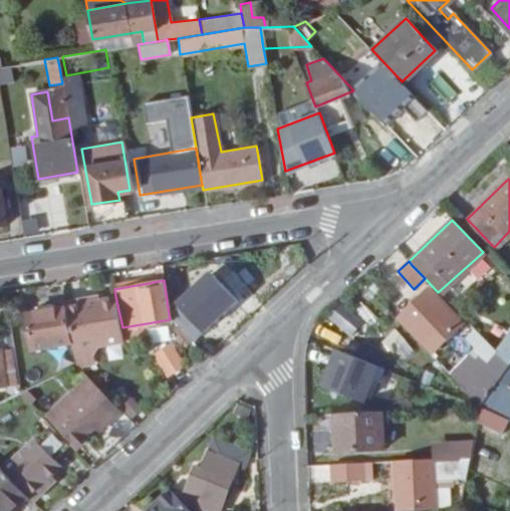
[(204,298),(193,287),(176,303),(178,307),(169,314),(170,319),(192,341),(236,300),(221,282),(204,298)]
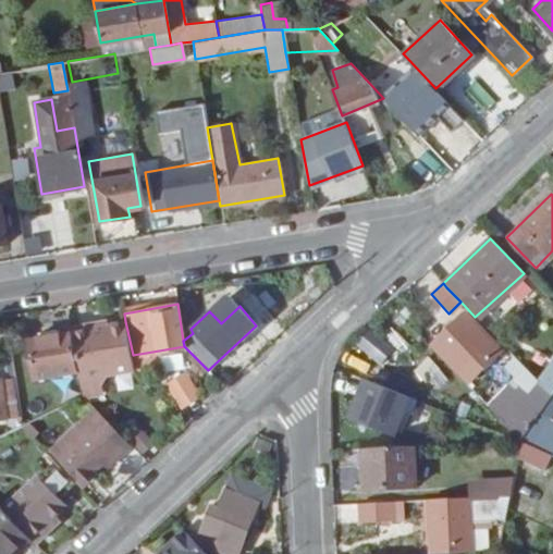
[(502,351),(463,312),(430,344),(469,384),(502,351)]
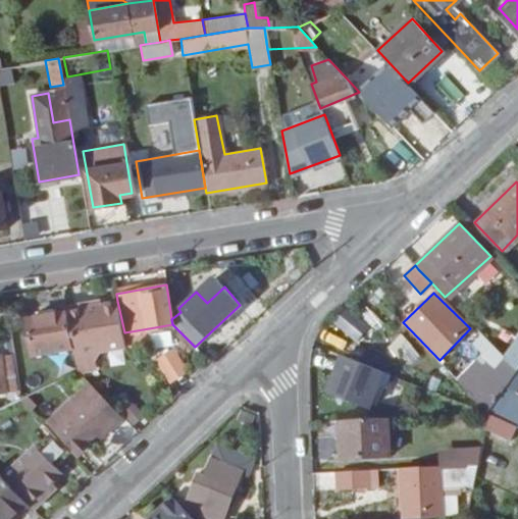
[(66,311),(71,348),(74,360),(92,358),(101,351),(126,347),(125,340),(124,332),(117,301),(93,306),(92,302),(65,306),(66,311)]
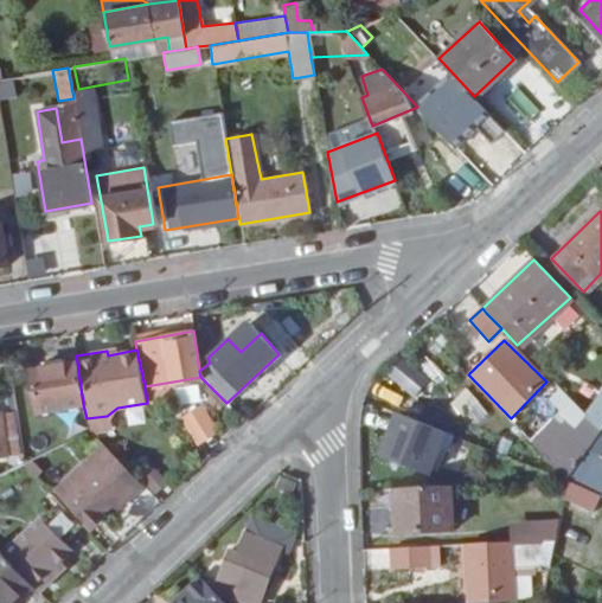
[(36,411),(83,404),(77,361),(29,370),(36,411)]
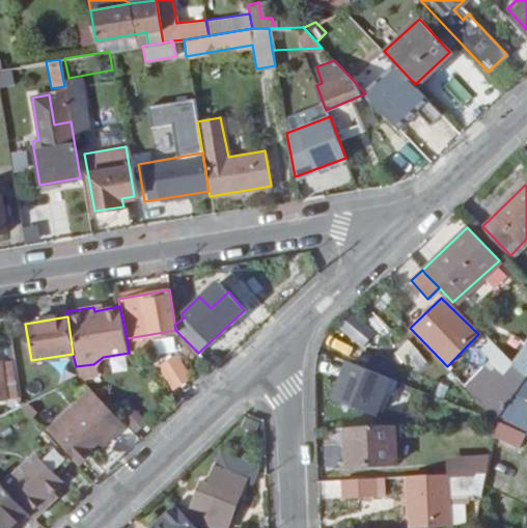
[(128,345),(153,341),(151,334),(127,338),(128,345)]
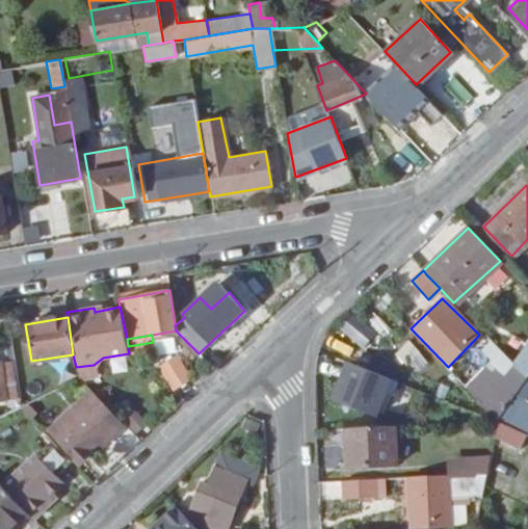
[(527,343),(512,365),(525,377),(527,373),(527,343)]
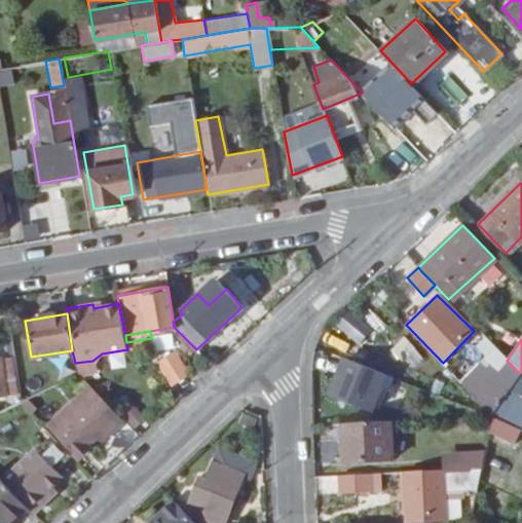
[(369,411),(385,374),(343,357),(328,394),(369,411)]
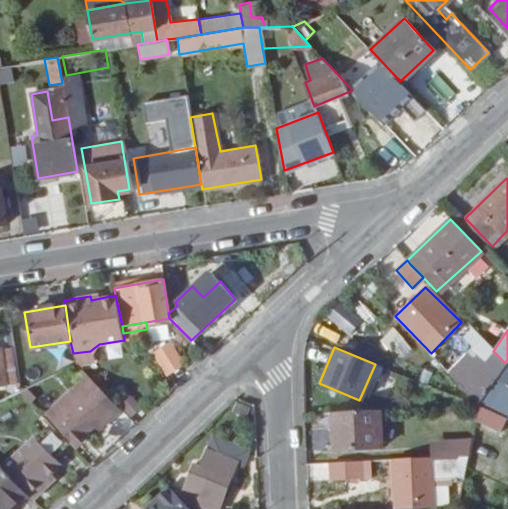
[(94,383),(87,376),(79,385),(85,391),(94,383)]
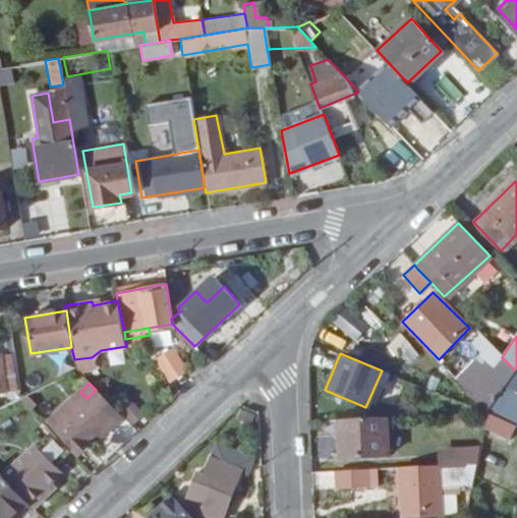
[(516,424),(516,393),(503,387),(485,410),(516,424)]
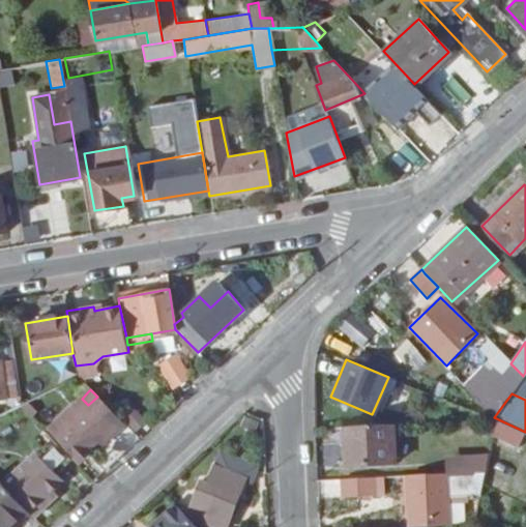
[(99,445),(122,423),(97,397),(88,405),(82,399),(69,410),(75,415),(52,436),(72,458),(84,446),(92,438),(99,445)]
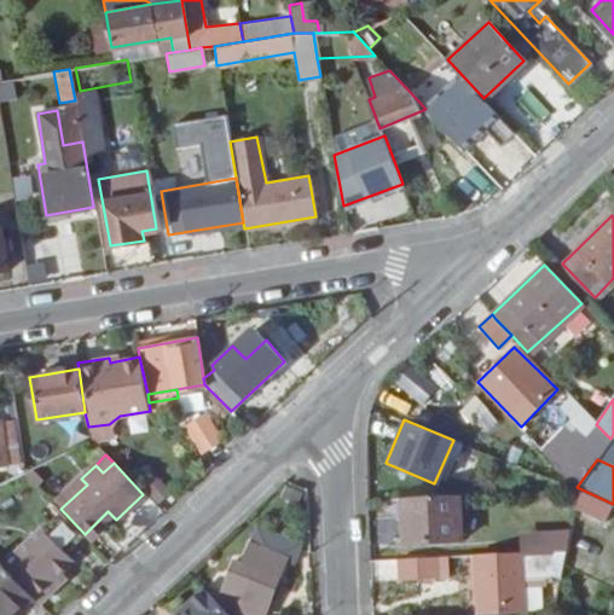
[(38,480),(27,469),(21,473),(33,485),(38,480)]
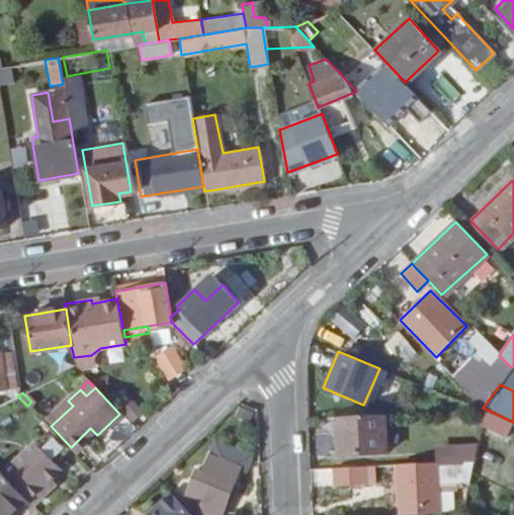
[(51,426),(73,406),(68,401),(47,421),(51,426)]
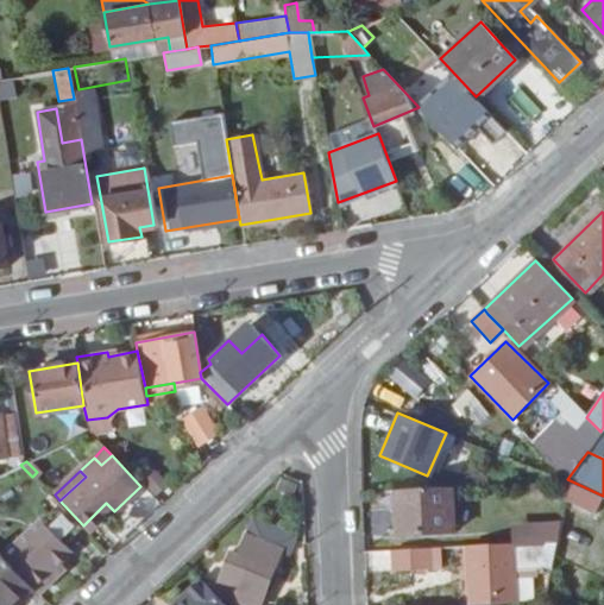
[(603,502),(603,496),(567,479),(559,521),(590,535),(603,502)]
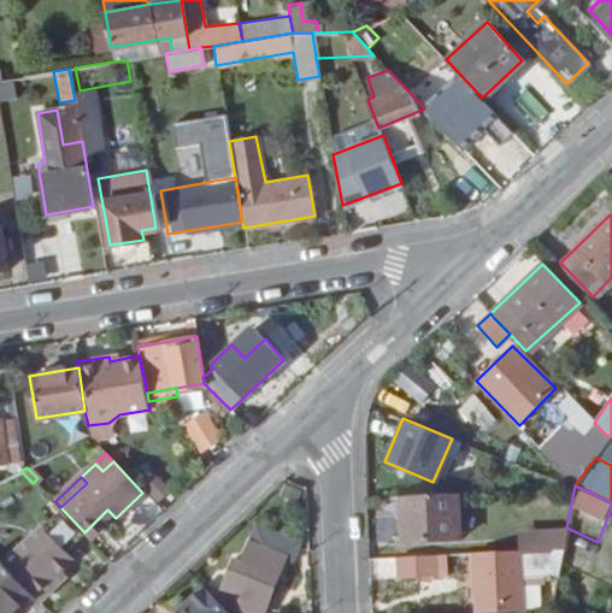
[(402,542),(458,537),(455,491),(399,495),(402,542)]
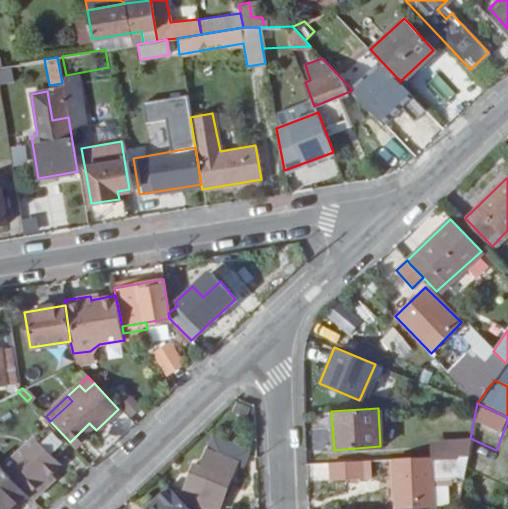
[(53,456),(67,443),(48,423),(0,467),(26,493),(30,498),(53,476),(49,471),(59,461),(53,456)]
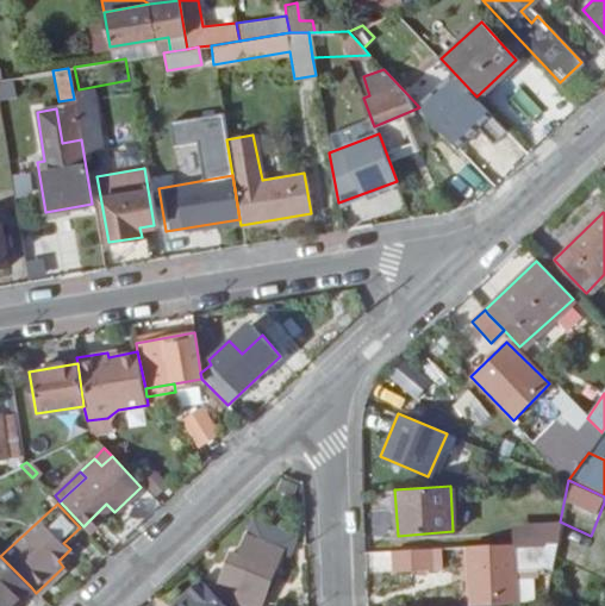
[(89,532),(101,519),(97,513),(83,526),(89,532)]
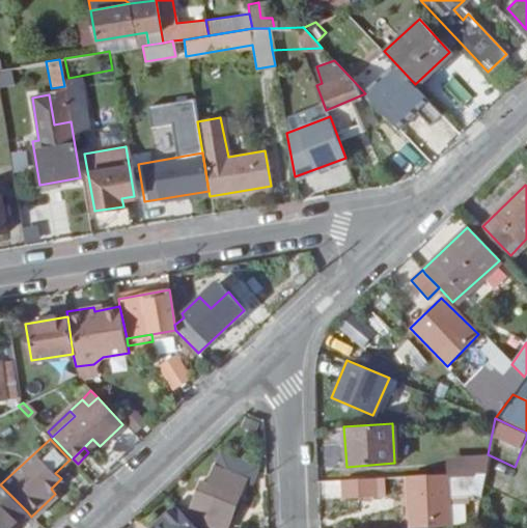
[(220,453),(215,467),(244,478),(243,480),(249,483),(255,468),(220,453)]
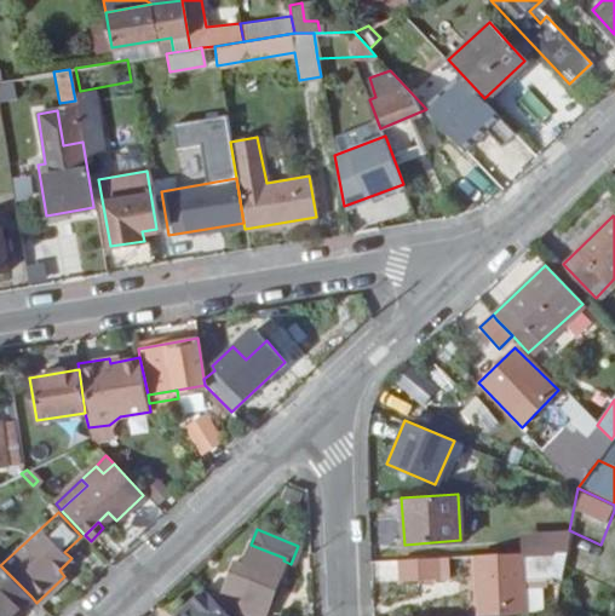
[(564,551),(568,534),(524,535),(526,552),(564,551)]
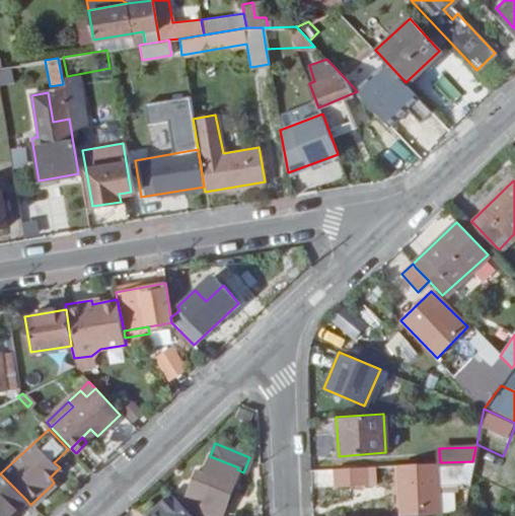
[(238,467),(210,456),(203,472),(196,469),(181,503),(212,515),(218,515),(237,469),(238,467)]
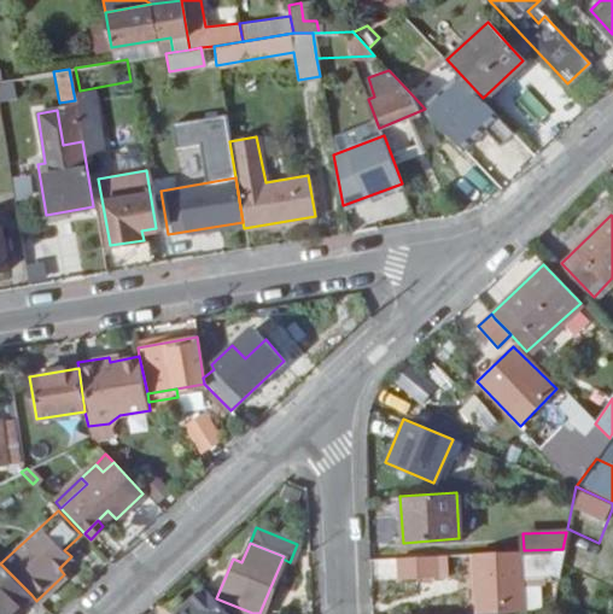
[(476,613),(506,612),(521,610),(520,576),(548,574),(547,553),(519,555),(518,551),(472,554),(476,613)]
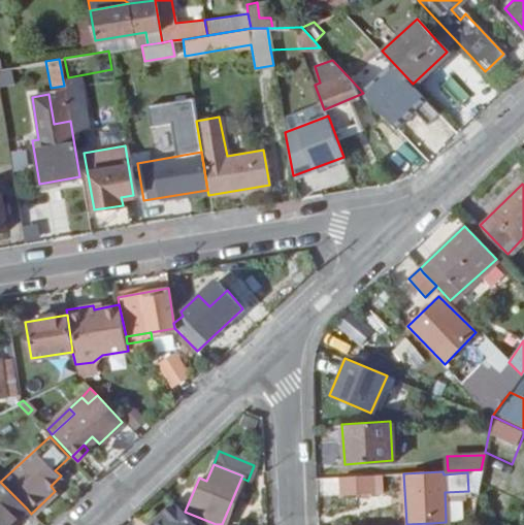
[(338,495),(372,492),(371,474),(337,477),(338,495)]
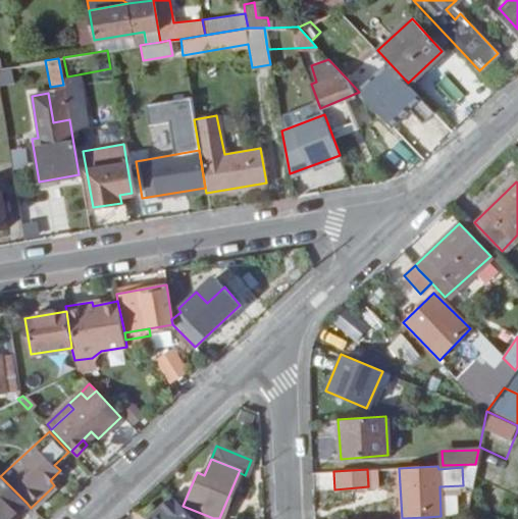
[(0,518),(8,518),(27,503),(0,476),(0,518)]
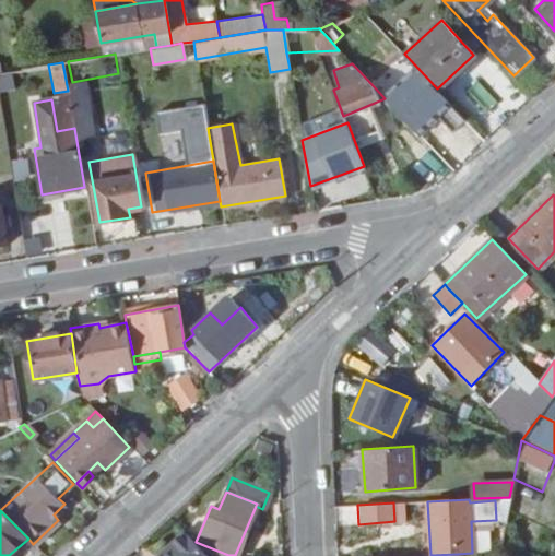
[(205,555),(184,531),(157,555),(205,555)]
